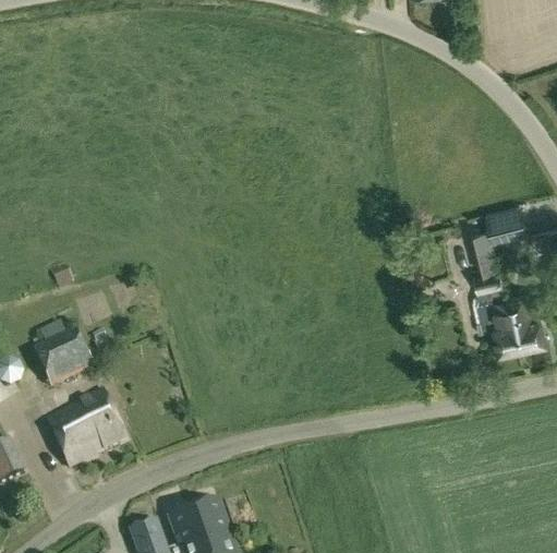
[(492,238),(525,229),(519,200),(484,207),(492,238)]
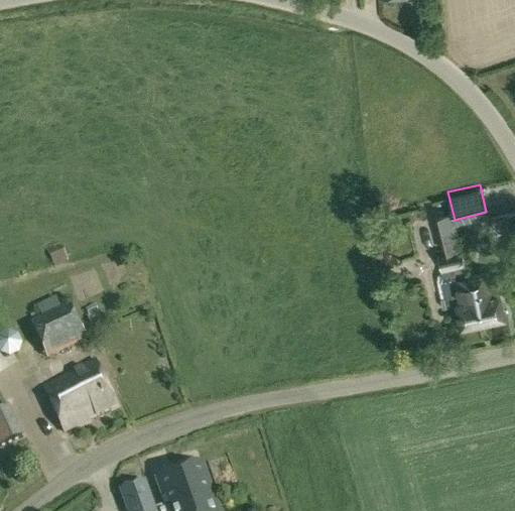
[(444,248),(460,244),(451,209),(435,213),(444,248)]
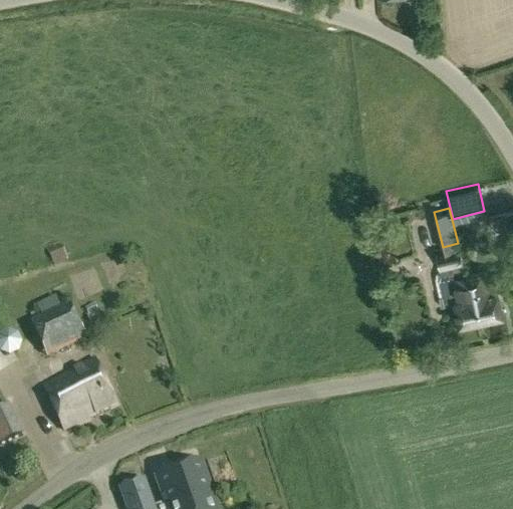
[(458,244),(458,243),(443,247),(440,248),(435,249),(439,265),(462,260),(458,244)]
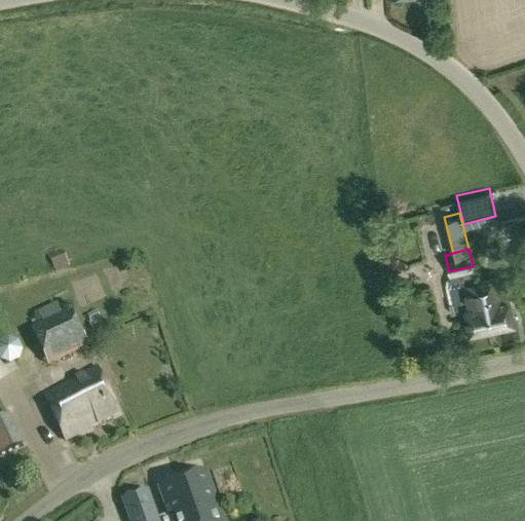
[(486,325),(478,277),(476,278),(473,266),(449,271),(447,285),(452,307),(464,304),(470,328),(486,325)]
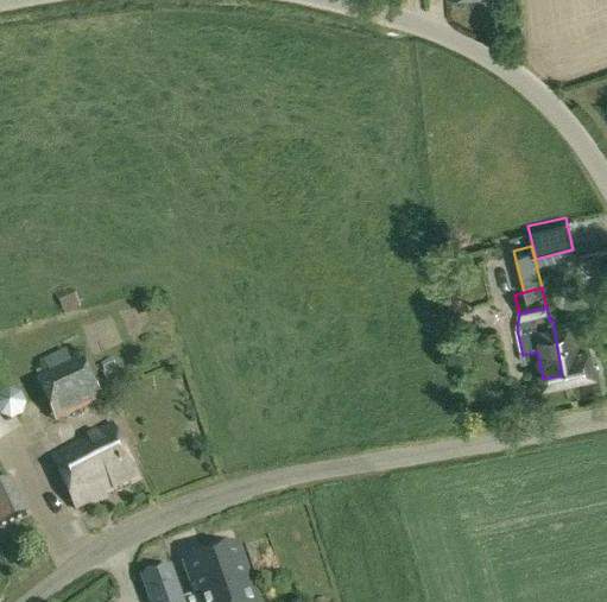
[(579,316),(552,321),(562,375),(593,368),(587,341),(583,341),(579,316)]
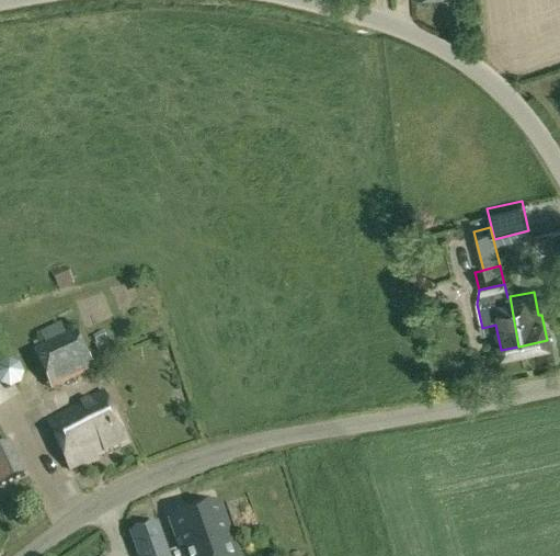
[(93,366),(76,327),(67,330),(63,319),(38,330),(44,341),(32,347),(49,387),(65,379),(82,372),(93,366)]
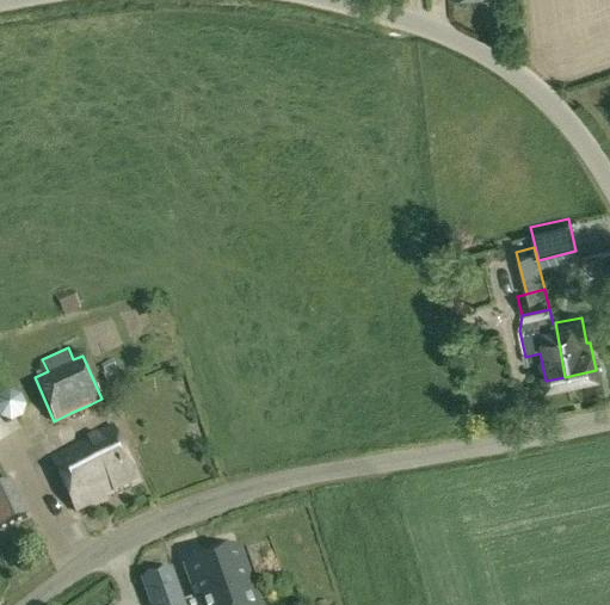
[(87,439),(51,456),(75,507),(111,491),(137,479),(111,424),(86,437),(87,439)]
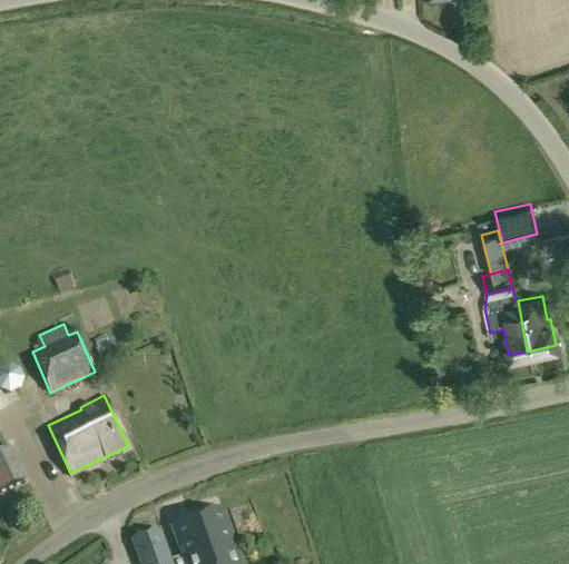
[(8,445),(0,448),(0,490),(23,478),(8,445)]
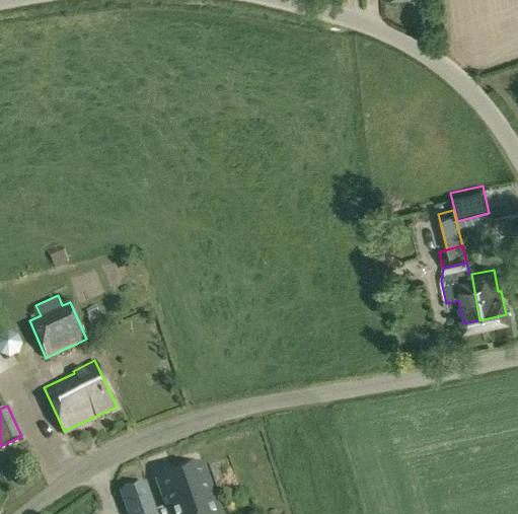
[(165,504),(168,513),(220,513),(203,463),(157,480),(165,504)]
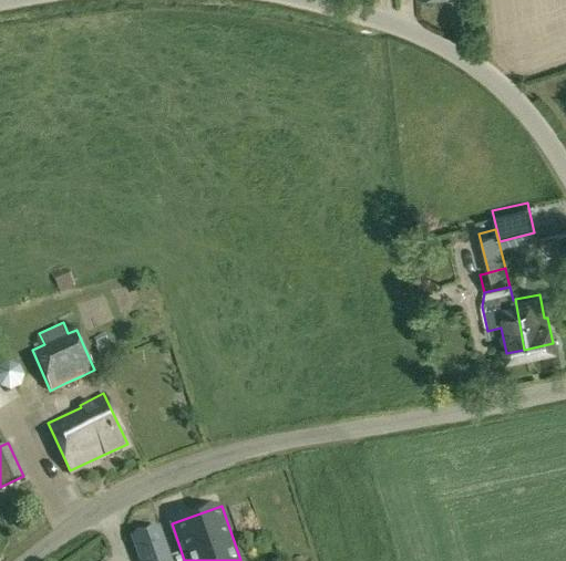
[(184,560),(181,550),(179,551),(168,554),(160,526),(131,536),(140,560),(184,560)]
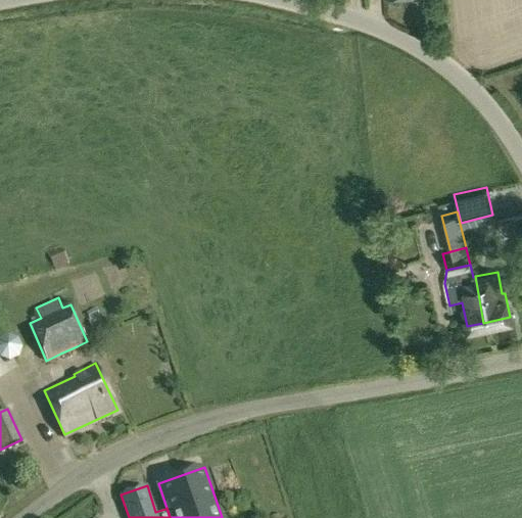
All buildings are outlined.
